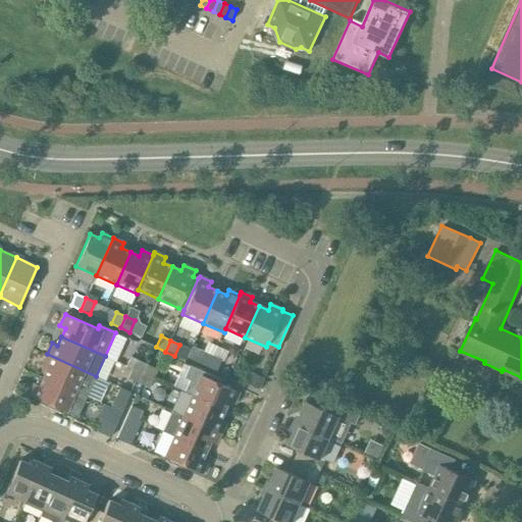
[(203,351),(198,363),(207,367),(212,355),(203,351)]
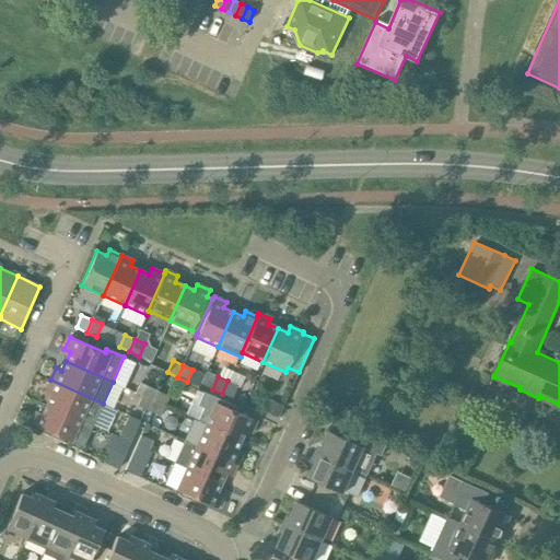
[(46,405),(93,426),(103,404),(50,380),(45,392),(50,395),(46,405)]
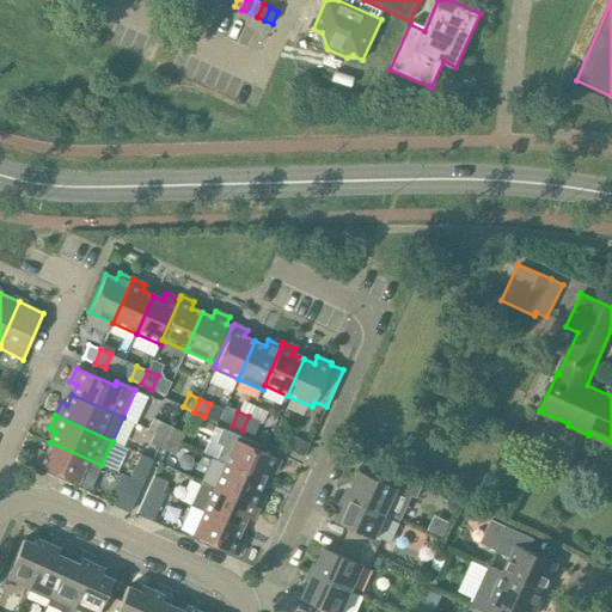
[(249,416),(243,430),(254,435),(261,422),(249,416)]
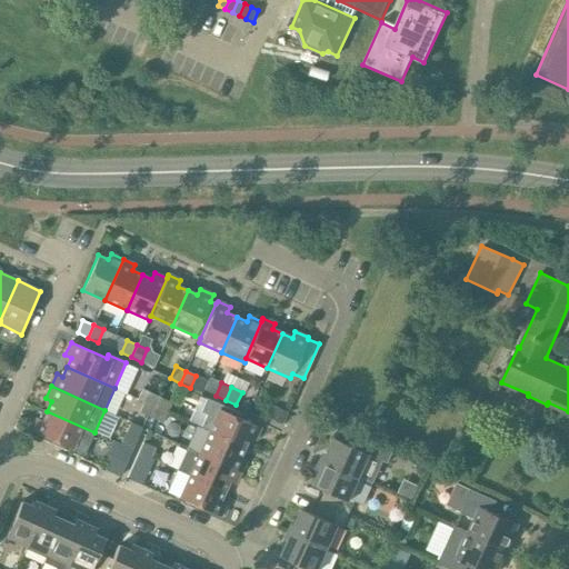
[(143,401),(156,407),(160,397),(148,392),(143,401)]
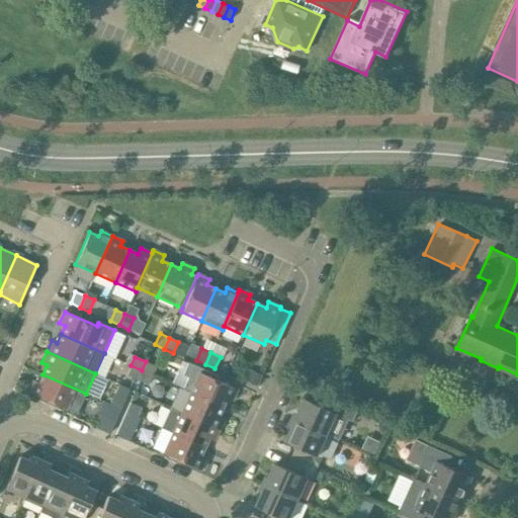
[(146,361),(142,370),(152,375),(156,366),(146,361)]
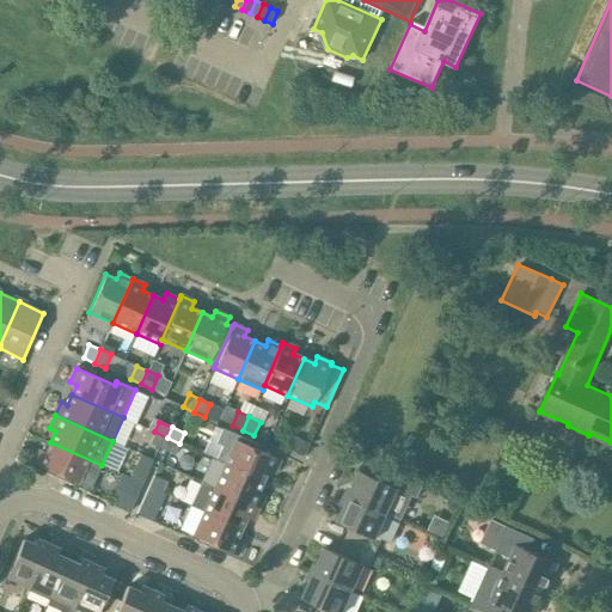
[(225,464),(263,481),(268,471),(274,473),(280,460),(258,450),(261,446),(222,429),(216,444),(222,446),(215,460),(225,465),(225,464)]
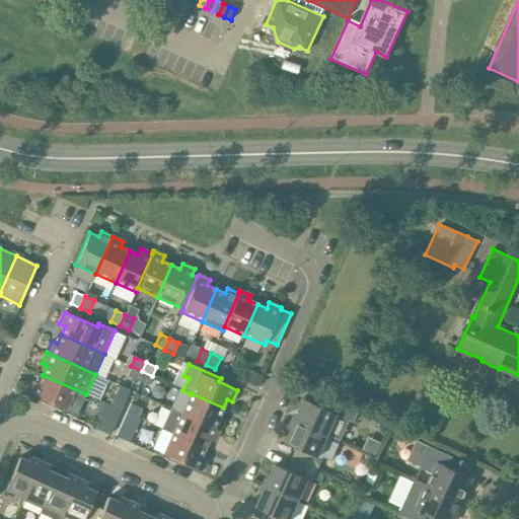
[(448,370),(437,365),(433,374),(444,379),(448,370)]
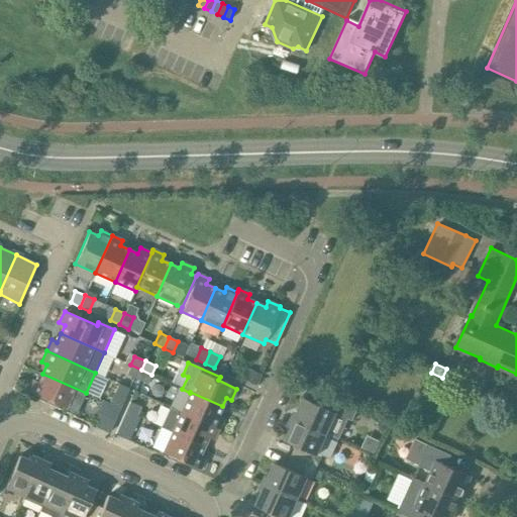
[(136,379),(141,370),(130,365),(126,374),(136,379)]
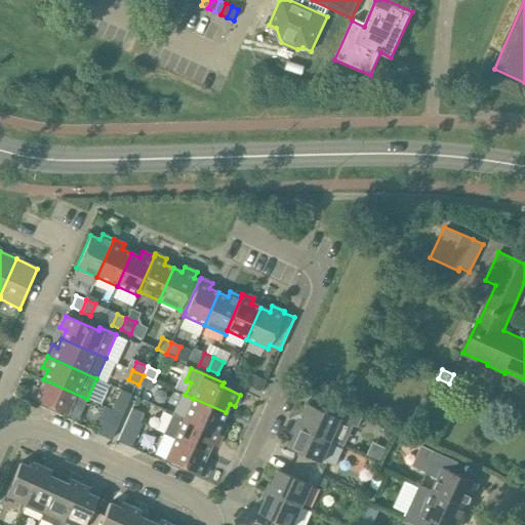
[(154,380),(144,375),(138,385),(150,390),(154,380)]
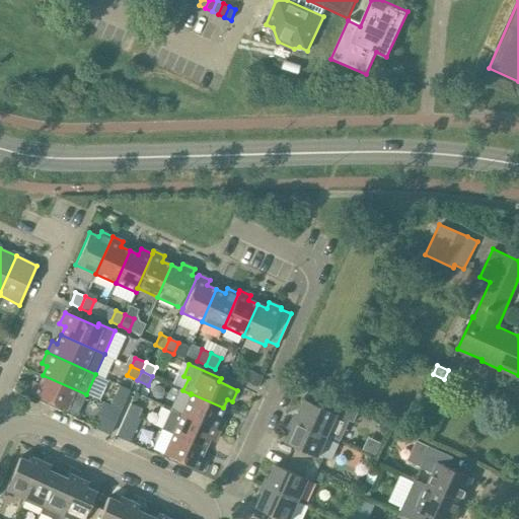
[(77,415),(86,394),(43,375),(39,383),(33,381),(28,392),(77,415)]
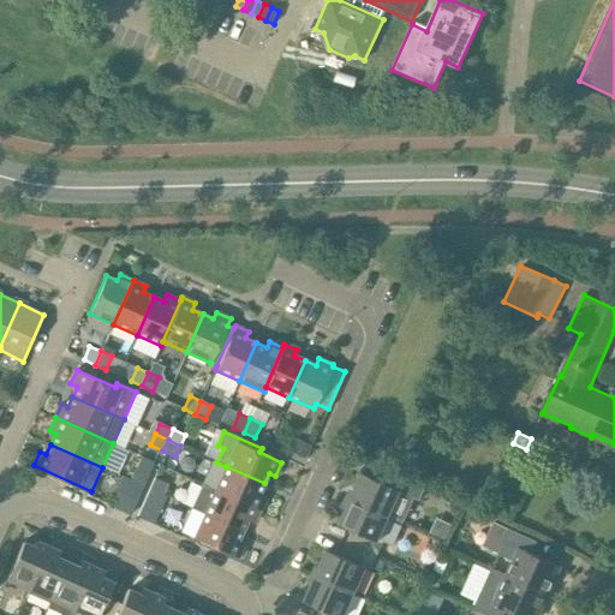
[(135,470),(130,481),(143,485),(153,463),(141,458),(135,470)]
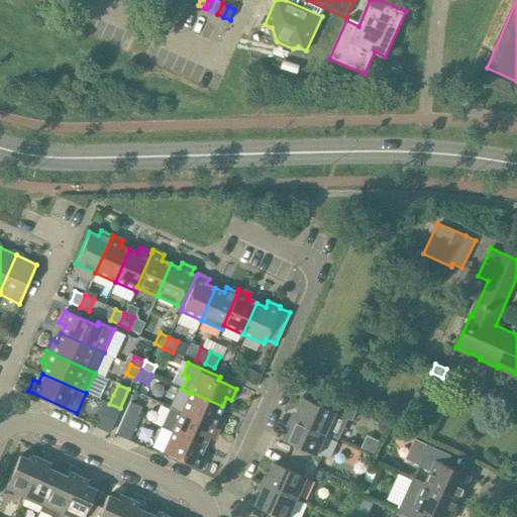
[(358,408),(346,403),(320,391),(315,402),(304,397),(295,419),(327,433),(339,438),(348,419),(352,420),(358,408)]
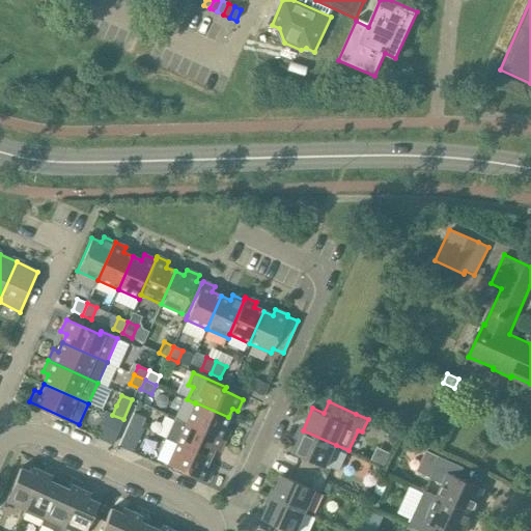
[(195,403),(186,423),(224,440),(229,428),(224,426),(228,417),(195,402),(195,403)]
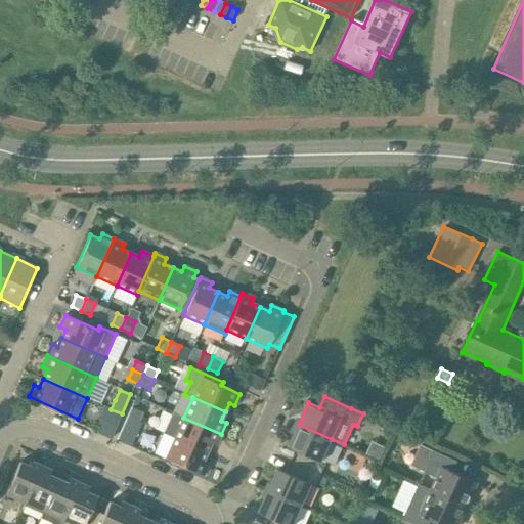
[(100,421),(95,432),(111,439),(122,413),(111,409),(103,405),(97,420),(100,421)]
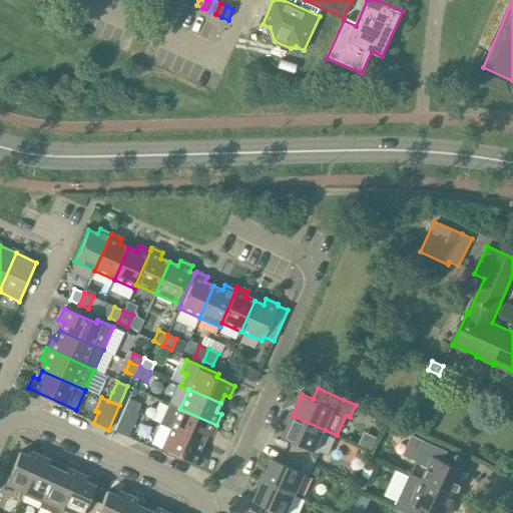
[(128,399),(124,408),(136,413),(140,404),(128,399)]
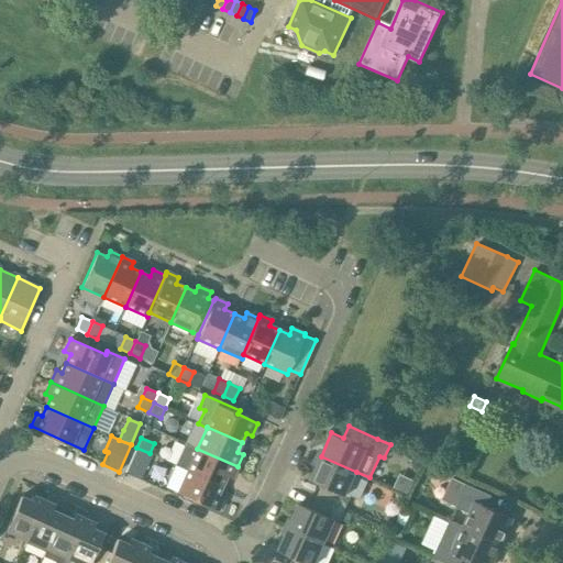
[(238,466),(197,449),(185,443),(175,465),(187,471),(188,471),(222,486),(227,476),(232,478),(238,466)]
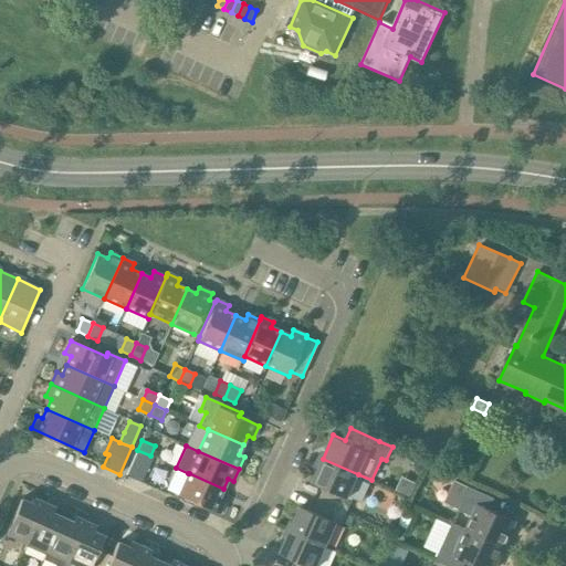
[(153,457),(150,456),(137,450),(126,475),(142,482),(153,457)]
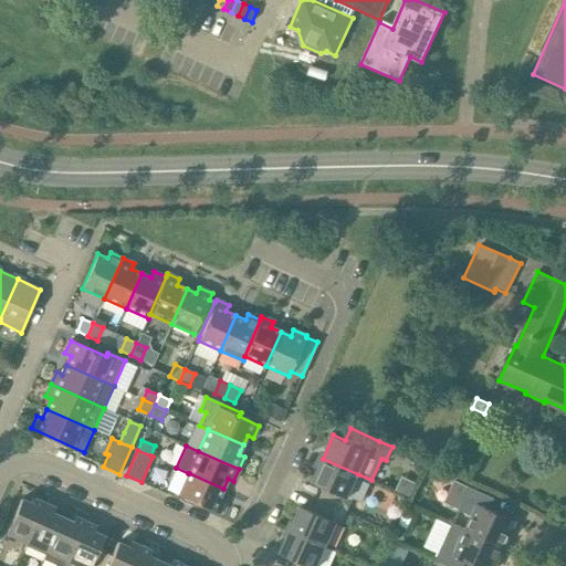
[(324,488),(318,500),(346,512),(353,499),(347,496),(358,474),(323,459),(312,482),(324,488)]
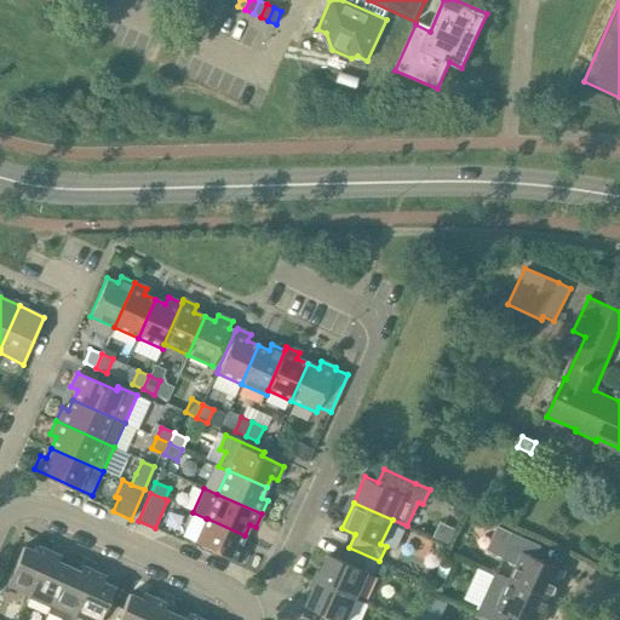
[(240,545),(245,535),(207,518),(206,518),(195,543),(240,562),(246,549),(240,545)]
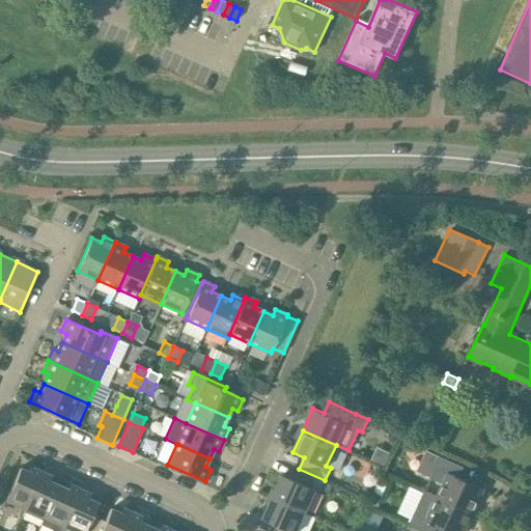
[(439,498),(472,512),(482,488),(459,478),(465,468),(440,456),(430,478),(444,484),(439,497),(439,498)]
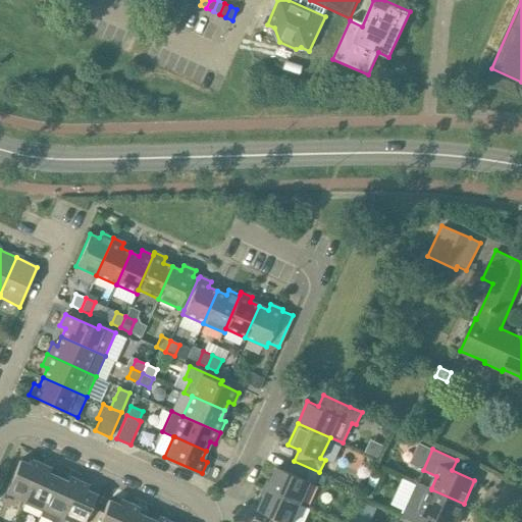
[(5,491),(24,500),(41,464),(32,460),(30,465),(19,460),(5,491)]
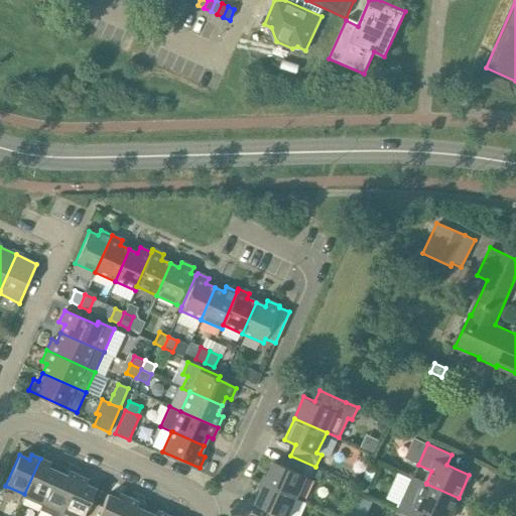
[(310,478),(315,467),(290,456),(286,466),(275,461),(265,483),(297,497),(306,476),(310,478)]
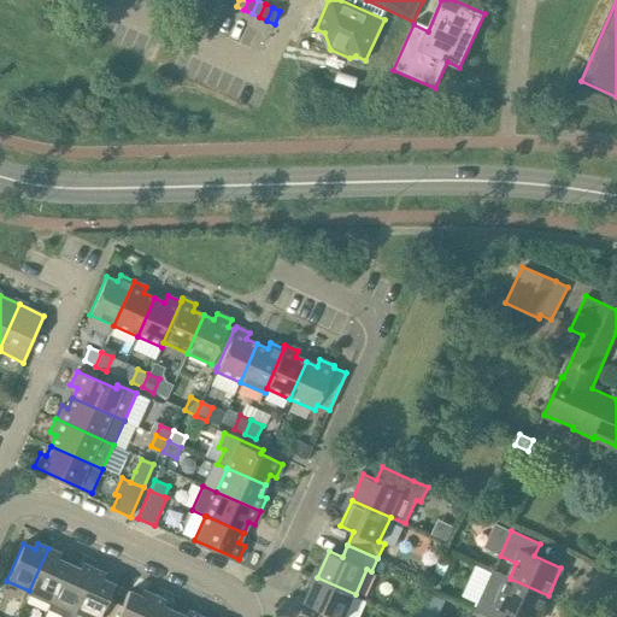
[(47,610),(68,564),(56,558),(59,553),(48,548),(29,591),(30,592),(25,600),(47,610)]
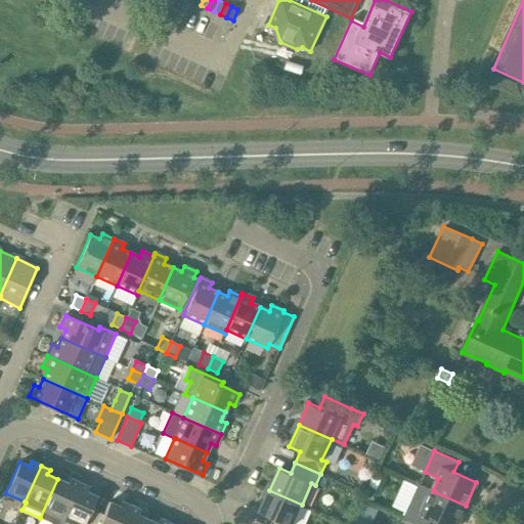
[(68,483),(57,479),(40,518),(53,523),(52,523),(60,523),(80,483),(71,479),(68,483)]
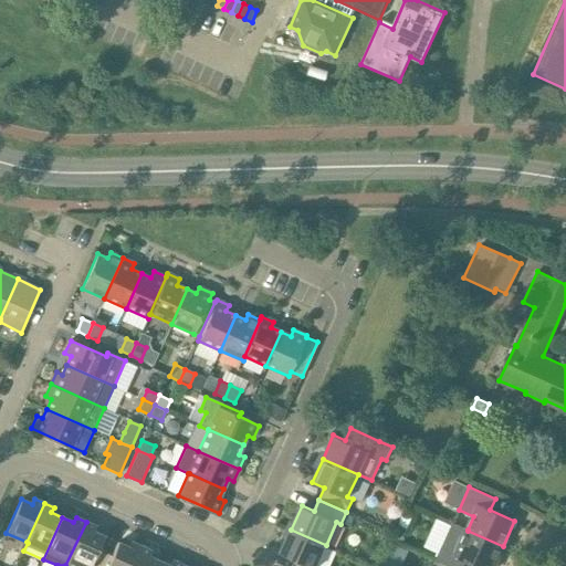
[(91,565),(98,549),(104,536),(94,532),(96,526),(86,522),(65,565),(91,565)]
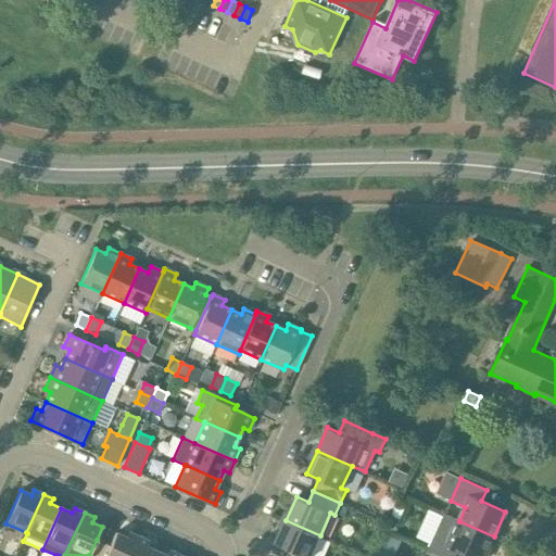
[(428,550),(432,552),(441,555),(455,555),(457,551),(470,555),(484,555),(494,536),(459,521),(459,520),(444,514),(428,550)]
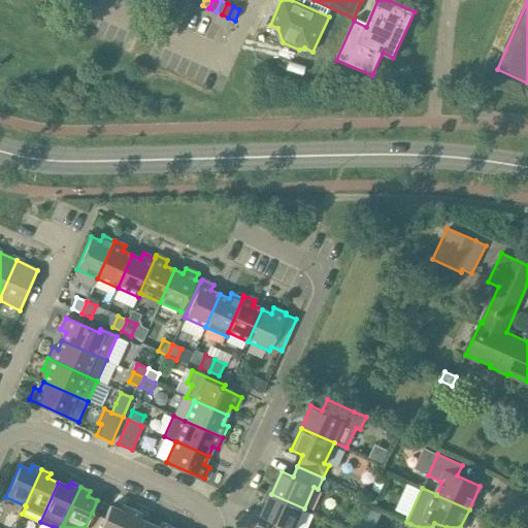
[(297,527),(295,527),(304,508),(271,494),(261,516),(278,523),(275,527),(297,527)]
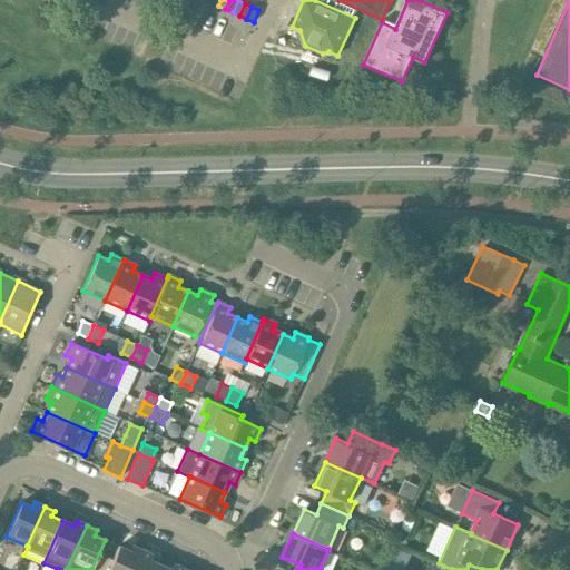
[(99,553),(91,569),(133,569),(143,550),(133,546),(130,551),(118,546),(112,559),(99,553)]
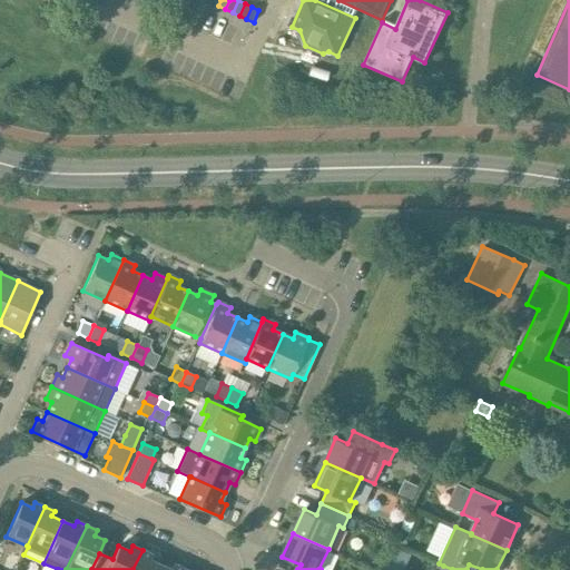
[(383,569),(402,569),(410,553),(395,547),(383,569)]
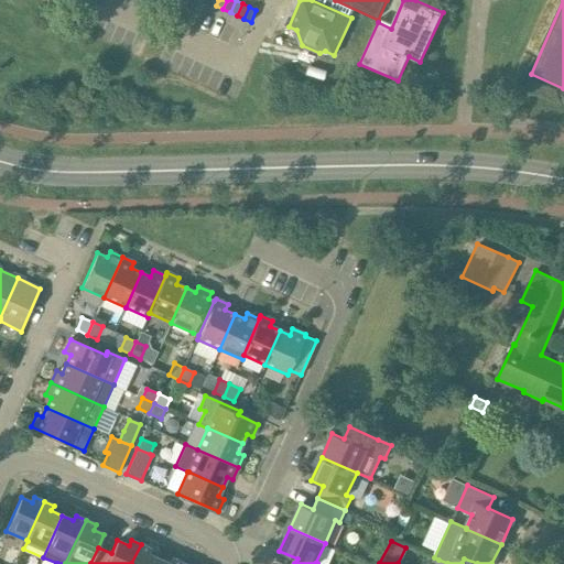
[(141,544),(131,563),(155,563),(159,559),(148,554),(150,549),(141,544)]
